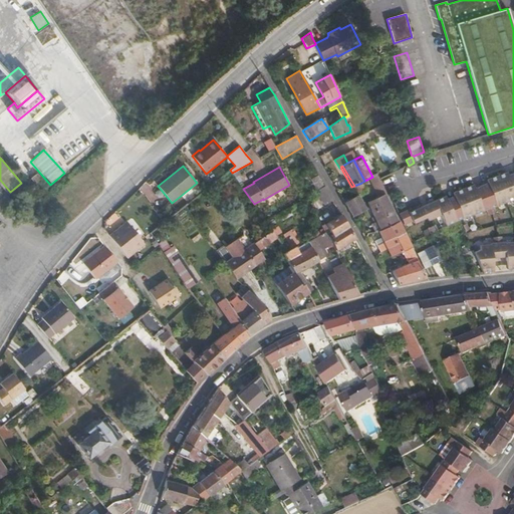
[(494,207),(513,199),(513,183),(511,185),(510,181),(508,181),(505,173),(488,180),(491,187),(489,188),(491,193),(488,194),(494,207)]
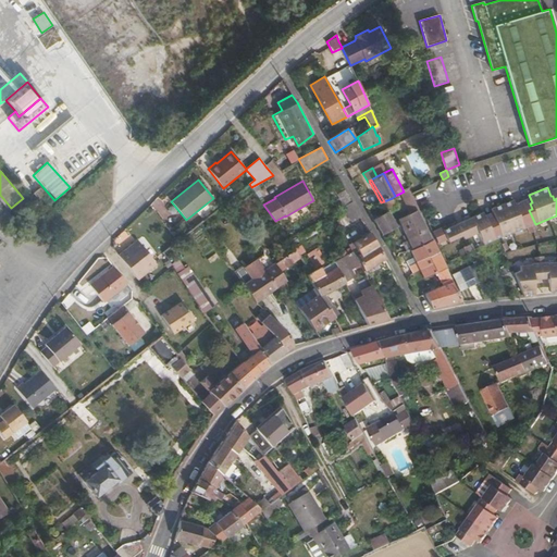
[(556,187),(551,190),(549,187),(547,187),(551,196),(553,196),(554,200),(556,198),(556,187)]
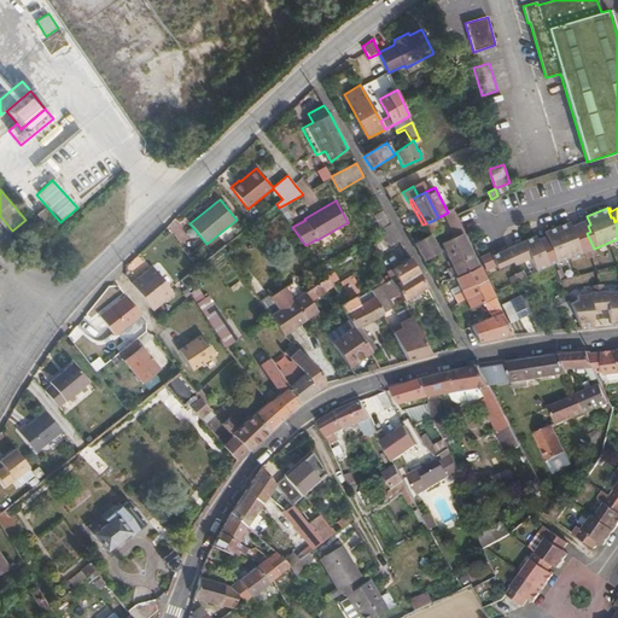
[(44,209),(38,215),(48,228),(56,222),(44,209)]
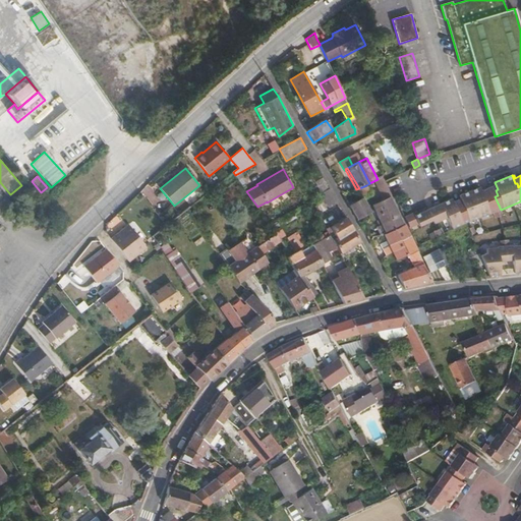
[(337,203),(322,177),(314,181),(331,207),(337,203)]
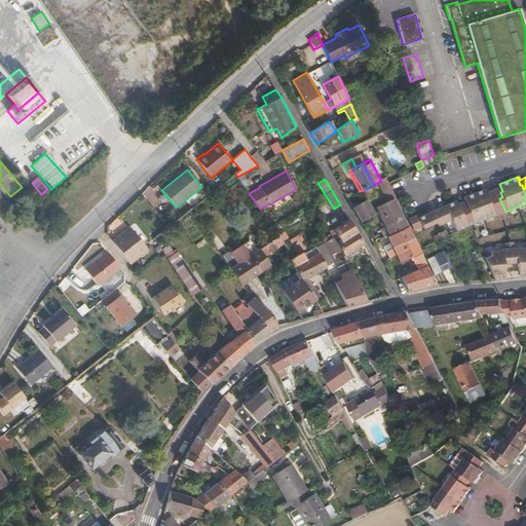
[(370,187),(373,194),(381,190),(378,183),(373,185),(370,187)]
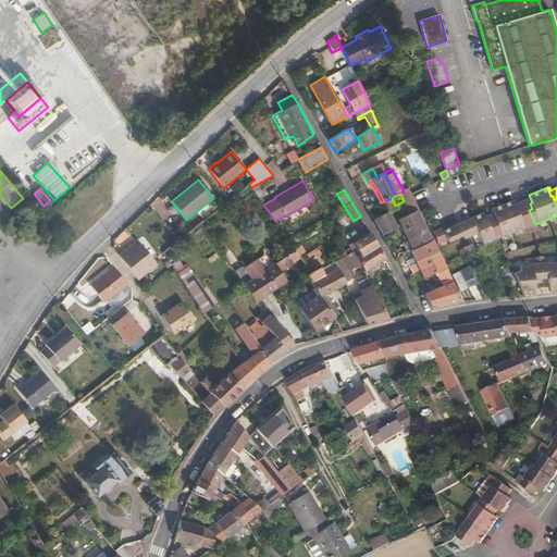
[(532,202),(529,195),(527,195),(528,199),(515,203),(512,200),(511,201),(515,210),(516,209),(518,213),(529,210),(532,209),(530,203),(532,202)]
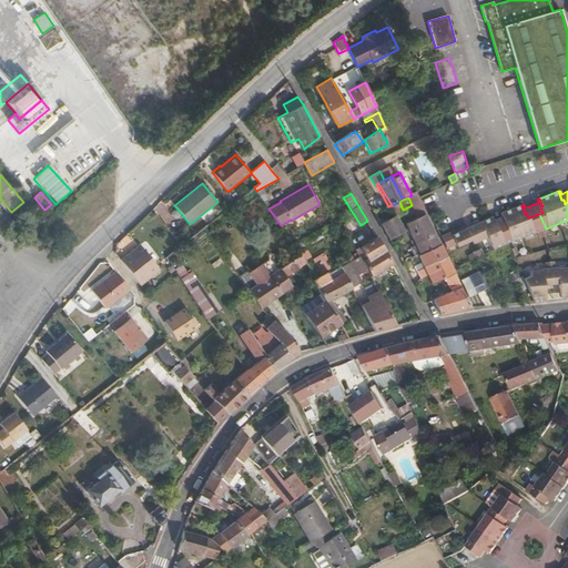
[(392,205),(388,206),(393,215),(394,214),(403,210),(399,202),(392,205)]
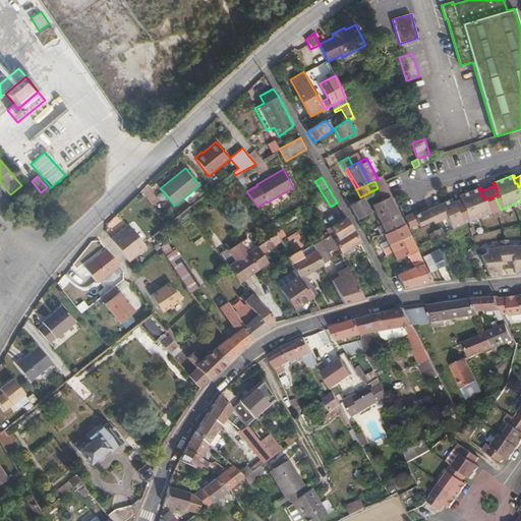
[(473,220),(501,210),(495,196),(484,199),(482,195),(481,196),(478,188),(462,194),(473,220)]
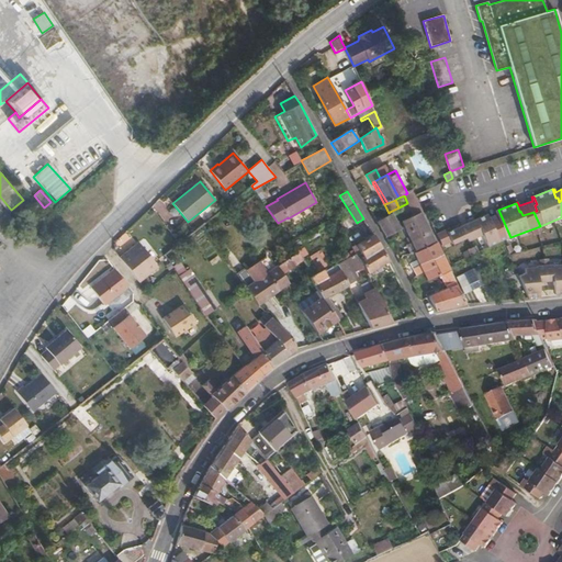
[(498,243),(510,237),(498,210),(496,211),(499,220),(498,220),(499,224),(493,227),(491,223),(490,224),(498,243)]
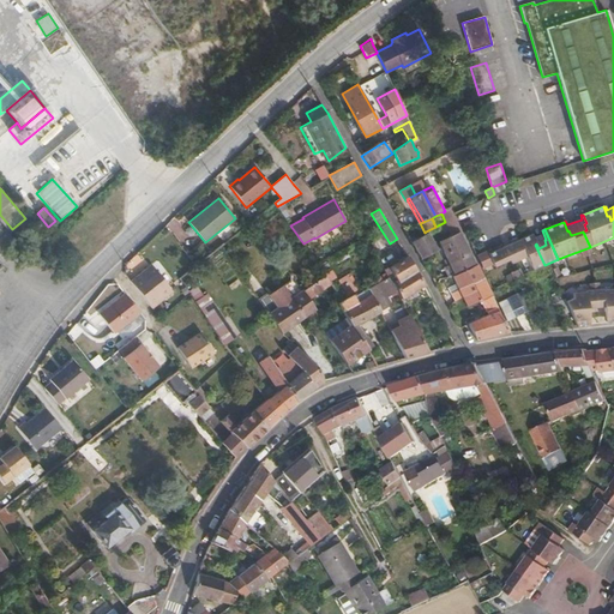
[(539,248),(546,245),(545,240),(546,240),(542,230),(541,230),(542,235),(534,238),(531,235),(530,235),(535,245),(536,244),(539,248)]
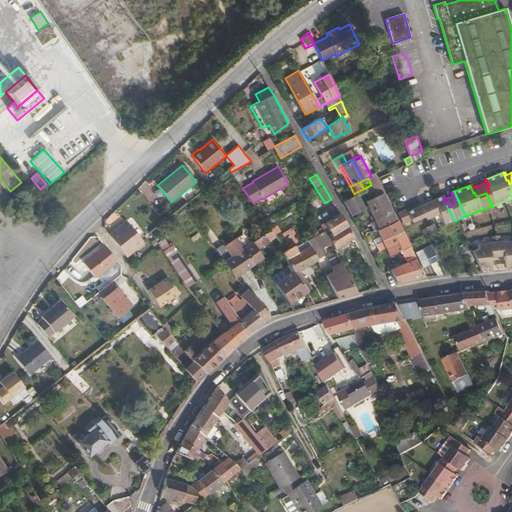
[(375,220),(379,229),(396,221),(383,193),(366,201),(375,220)]
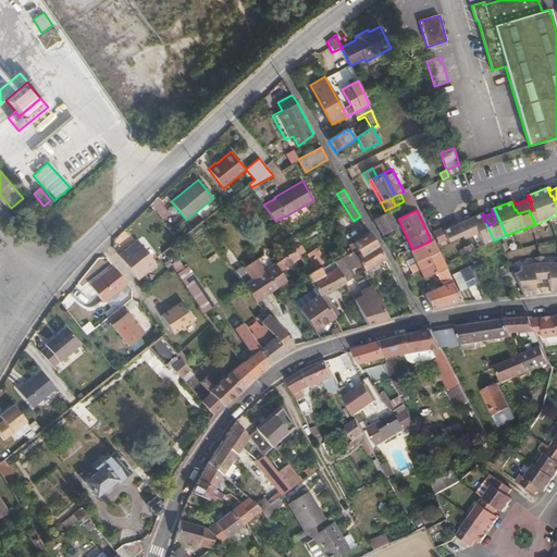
[(387,211),(374,219),(382,234),(396,226),(387,211)]
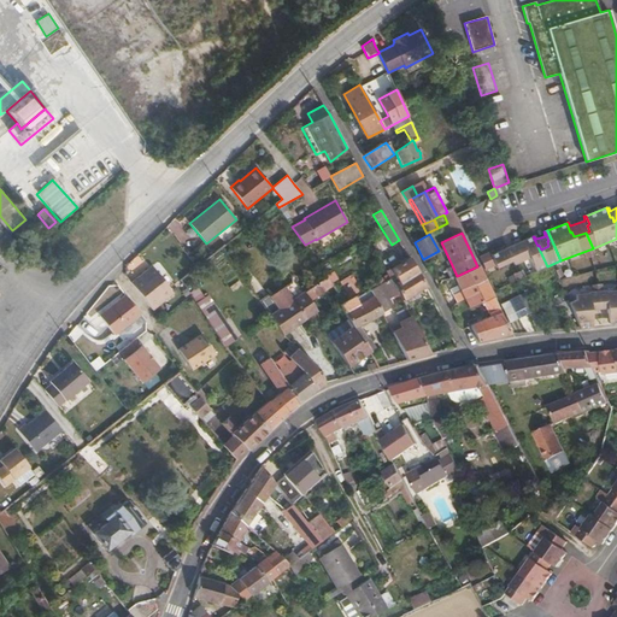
[(530,258),(536,272),(547,266),(538,246),(533,236),(506,248),(507,251),(499,254),(499,252),(492,256),(491,252),(477,258),(483,270),(495,265),(497,268),(512,260),(515,265),(530,258)]
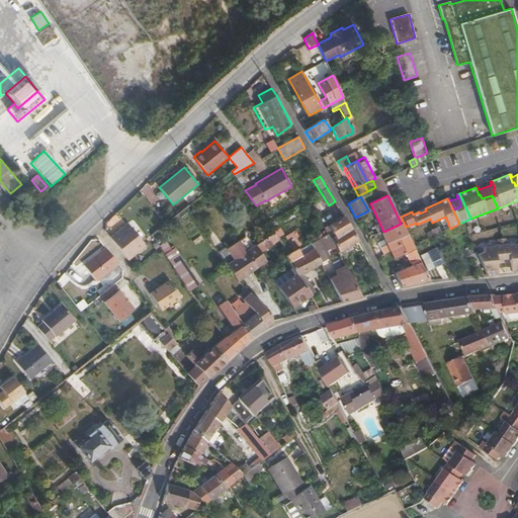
[(344,217),(324,229),(338,252),(357,241),(344,217)]
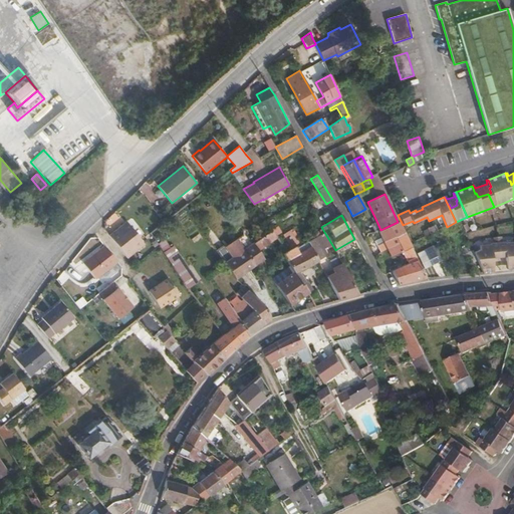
[(370,224),(374,232),(378,231),(380,230),(376,221),(370,224)]
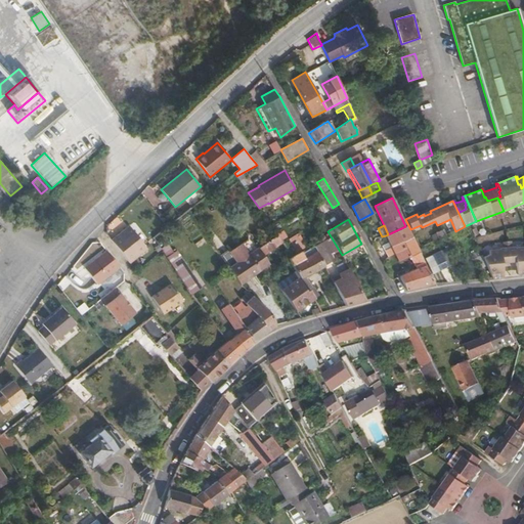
[(129,226),(125,229),(131,236),(135,233),(129,226)]
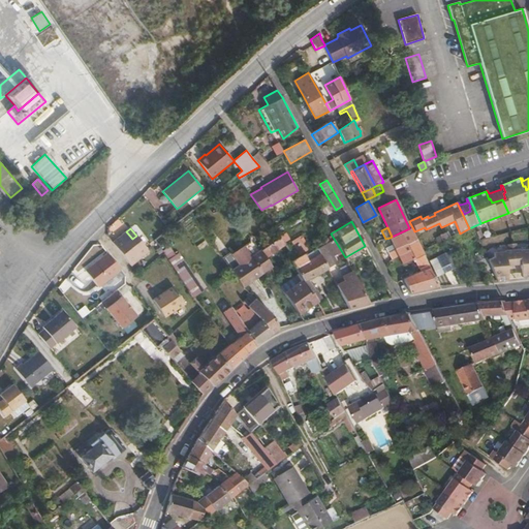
[(126,231),(113,242),(130,266),(149,252),(136,236),(132,239),(126,231)]
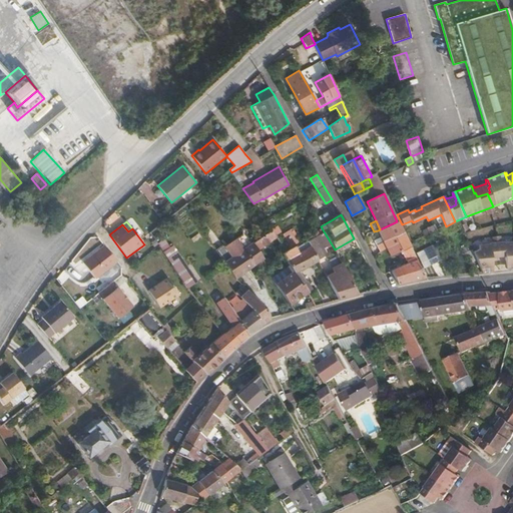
[(252,242),(259,250),(277,236),(272,229),(252,242)]
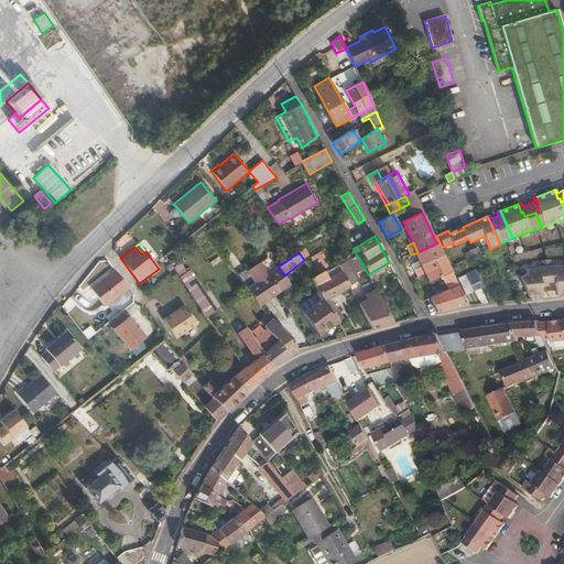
[(421,264),(413,268),(416,274),(447,262),(444,255),(421,264)]
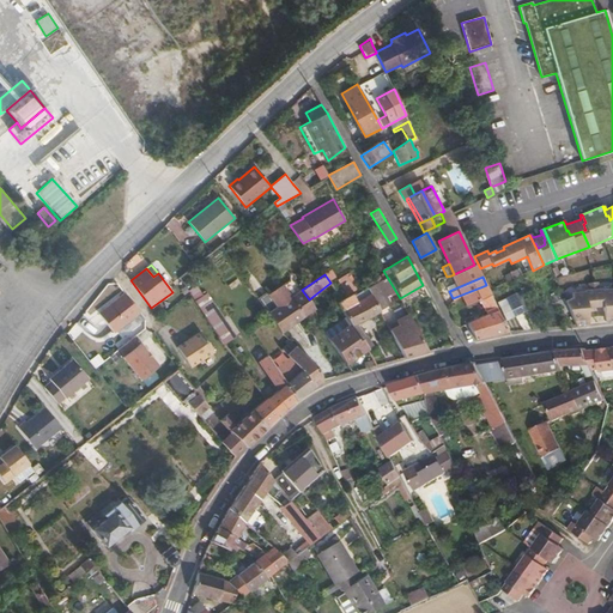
[(366,287),(378,307),(388,302),(376,283),(366,287)]
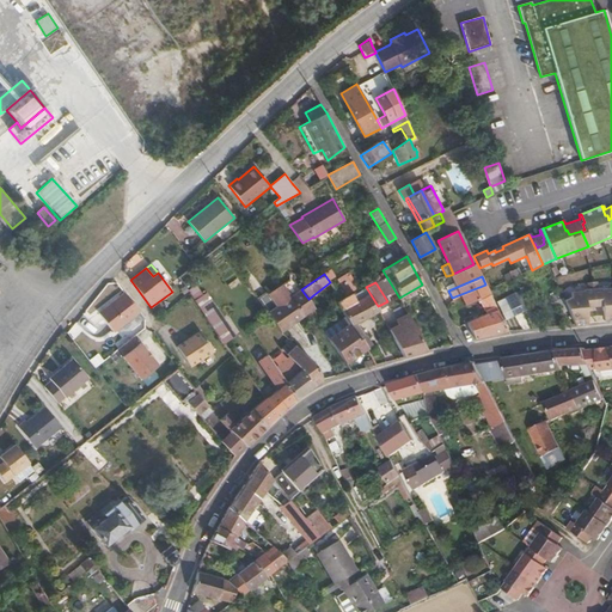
[(267,293),(257,299),(281,332),(314,308),(308,299),(301,289),(291,297),(282,285),(268,294),(267,293)]
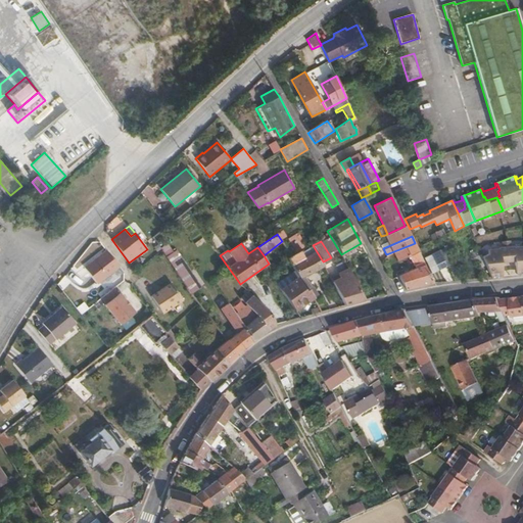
[(300,279),(298,280),(305,291),(308,289),(312,287),(304,277),(324,266),(323,262),(313,245),(301,252),(300,250),(292,255),(287,258),(300,279)]
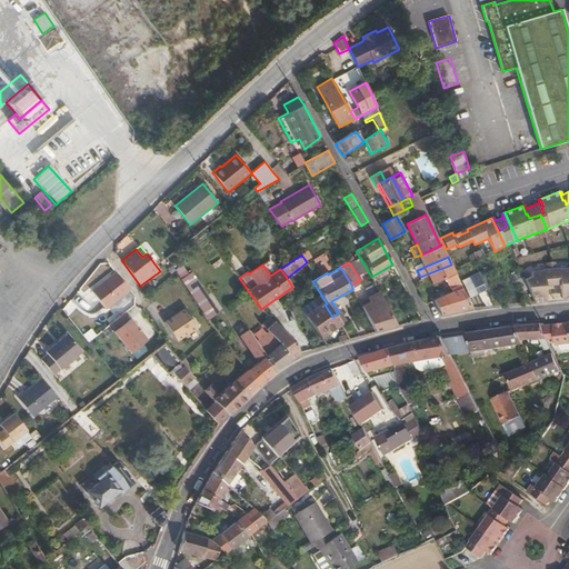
[(533,301),(545,300),(543,291),(546,291),(545,286),(560,285),(560,289),(562,289),(563,299),(568,297),(568,268),(559,269),(559,268),(543,270),(543,271),(531,272),(531,276),(525,279),(533,301)]
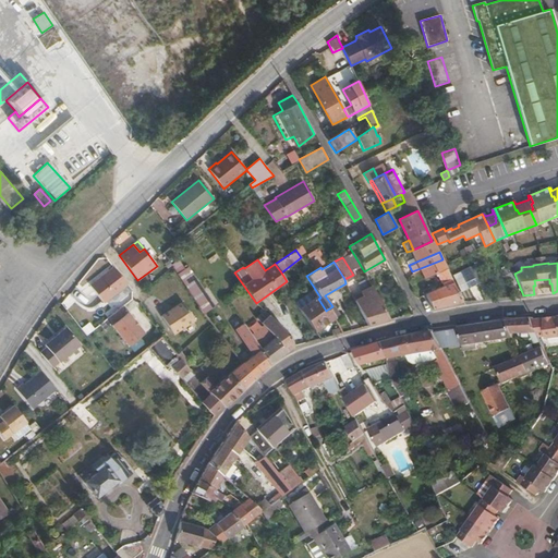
[(476,284),(485,280),(478,264),(469,268),(476,284)]
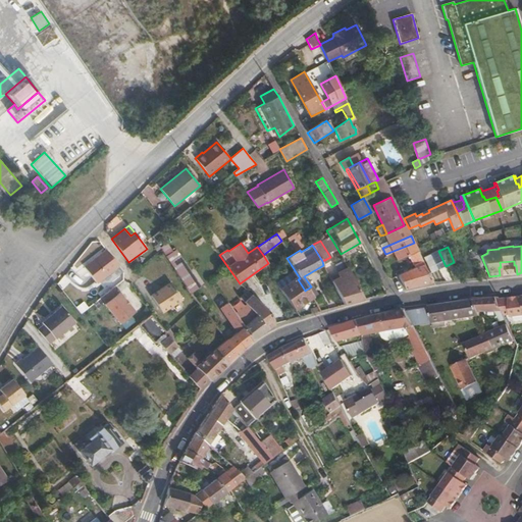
[(283,250),(286,258),(292,255),(286,248),(283,250)]
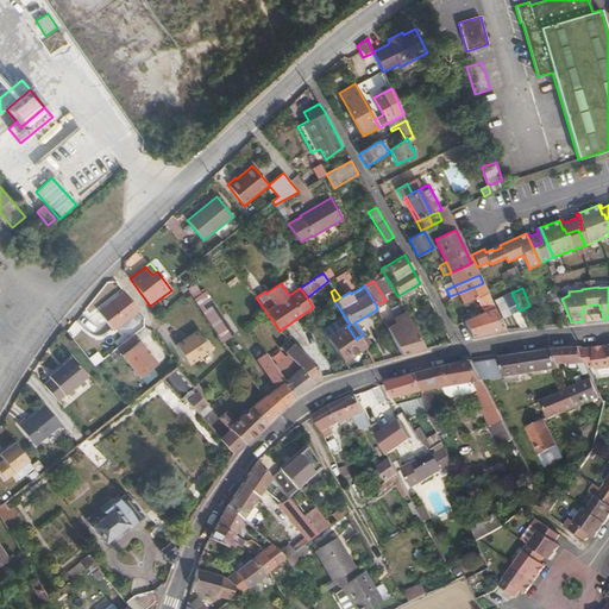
[(139,311),(124,290),(98,312),(113,331),(139,311)]
